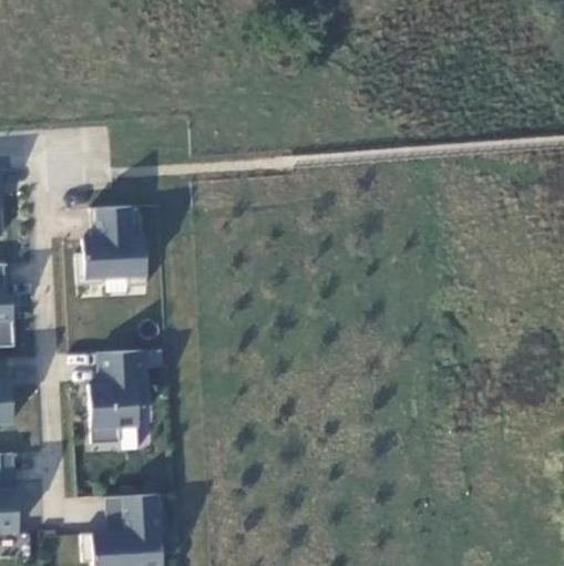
[(83,239),(84,253),(78,254),(79,285),(104,284),(104,277),(129,276),(129,286),(147,285),(145,235),(134,236),(133,206),(91,208),(93,238),(83,239)]
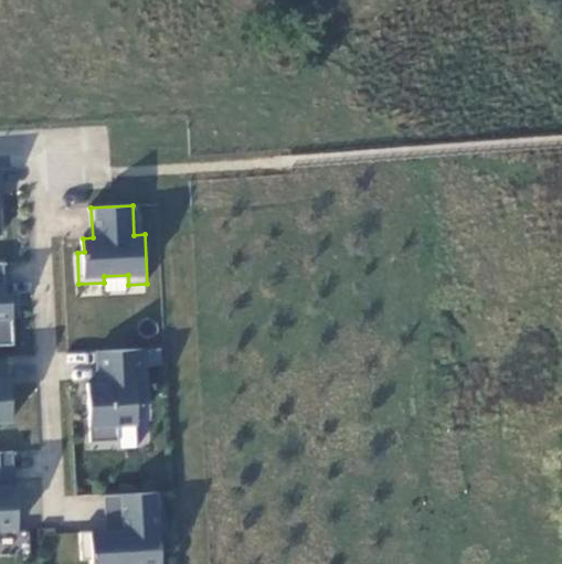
[(6,263),(0,262),(0,319),(13,319),(14,325),(16,325),(13,295),(8,295),(6,263)]
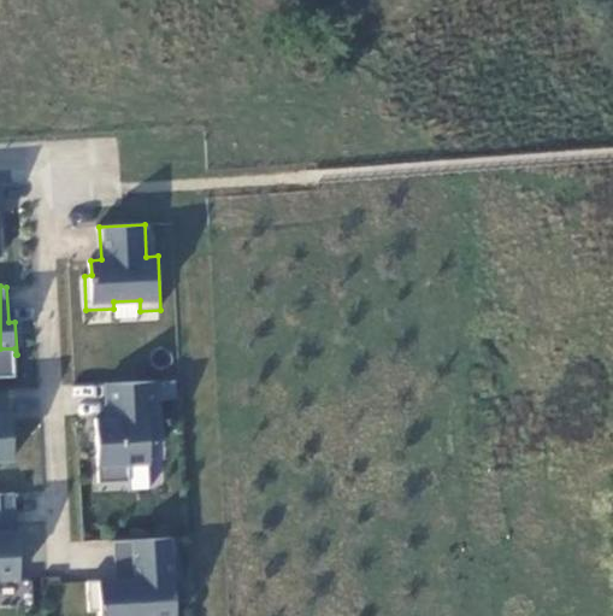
[(98,417),(101,482),(133,480),(131,462),(152,461),(151,440),(163,439),(159,380),(107,382),(110,417),(98,417)]
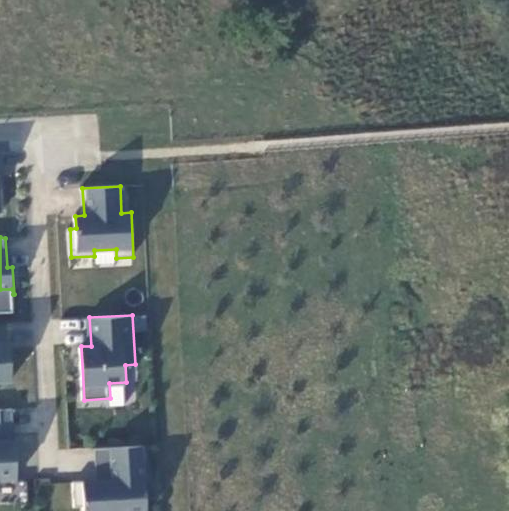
[(0,380),(13,380),(11,340),(0,340),(0,380)]
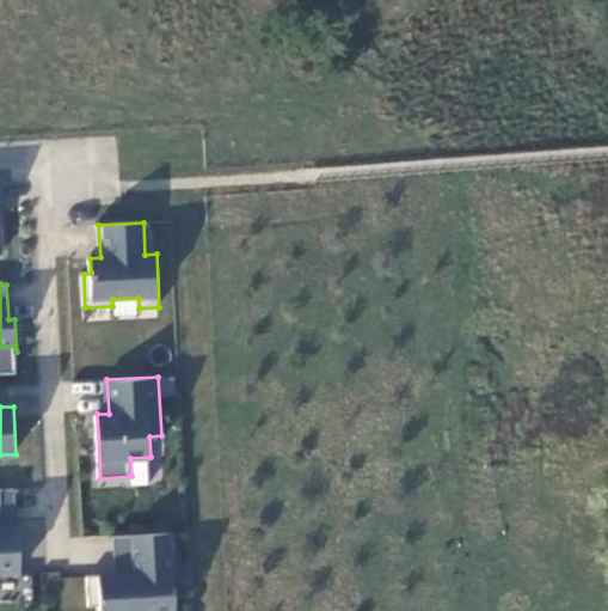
[(0,488),(0,572),(23,570),(19,525),(5,526),(2,489),(0,488)]
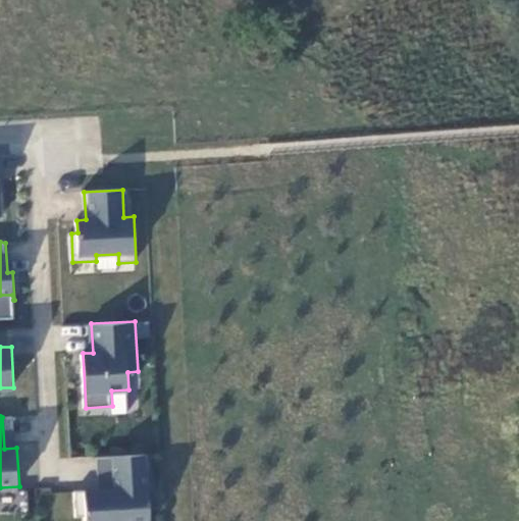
[(16,448),(15,416),(2,417),(4,449),(16,448)]
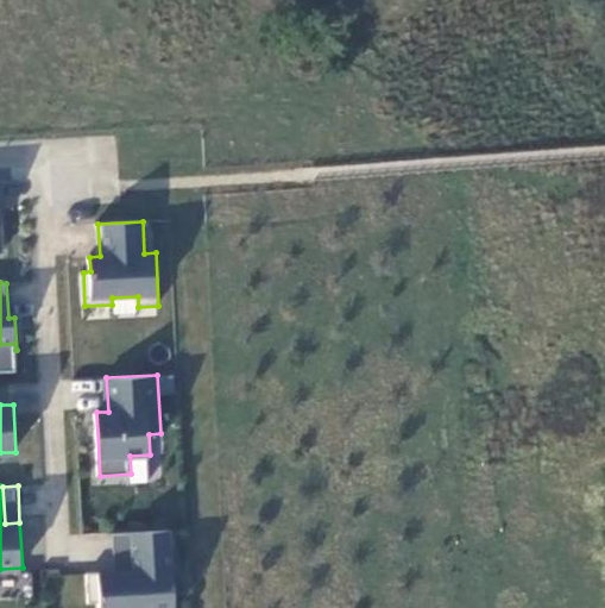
[(176,607),(171,528),(133,531),(136,569),(89,572),(92,602),(101,601),(101,607),(176,607)]
